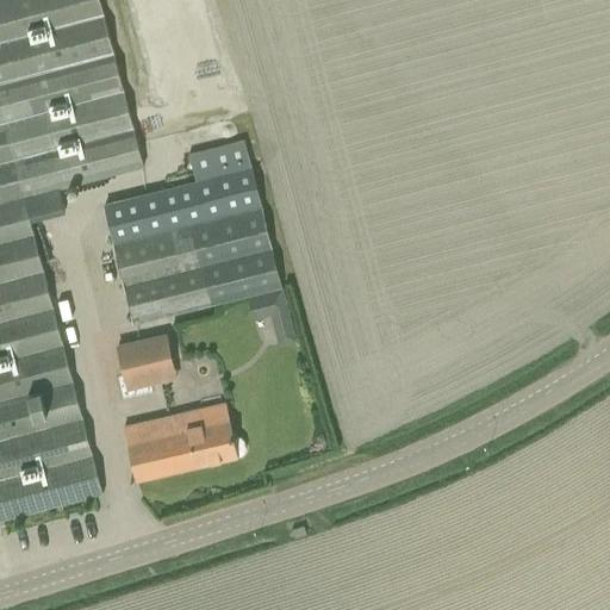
[(0,0),(0,520),(101,493),(23,195),(143,163),(99,0),(0,0)]
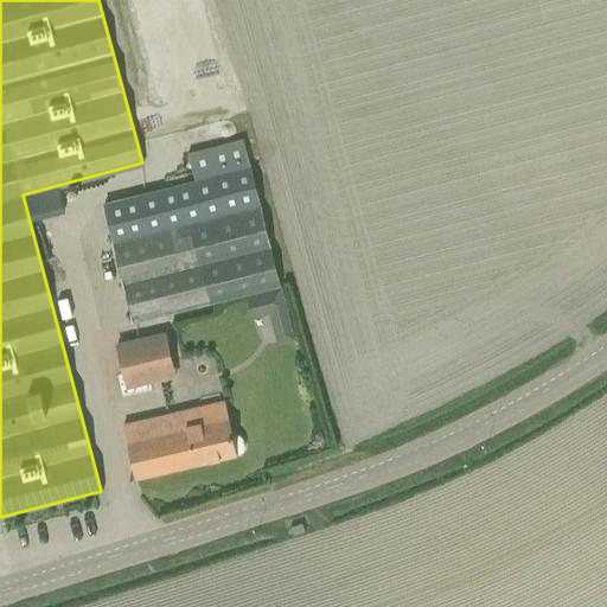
[(196,180),(103,203),(134,323),(210,304),(280,286),(242,140),(189,153),(196,180)]
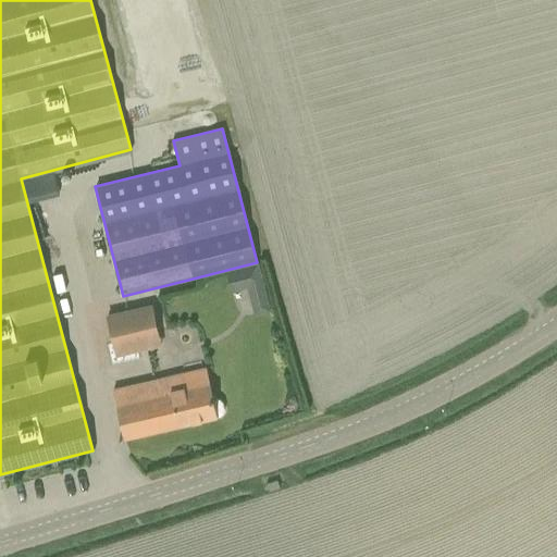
[(263,285),(258,263),(225,272),(231,293),(263,285)]
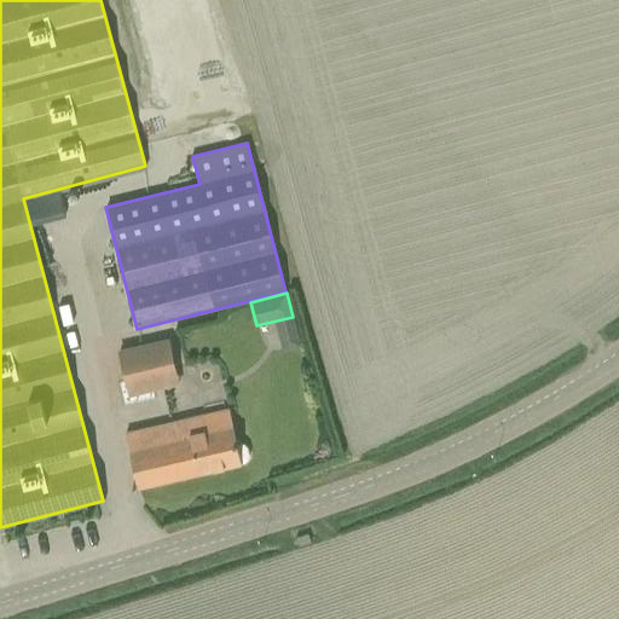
[(168,337),(119,350),(129,395),(163,388),(161,374),(177,370),(172,351),(177,350),(174,339),(169,340),(168,337)]
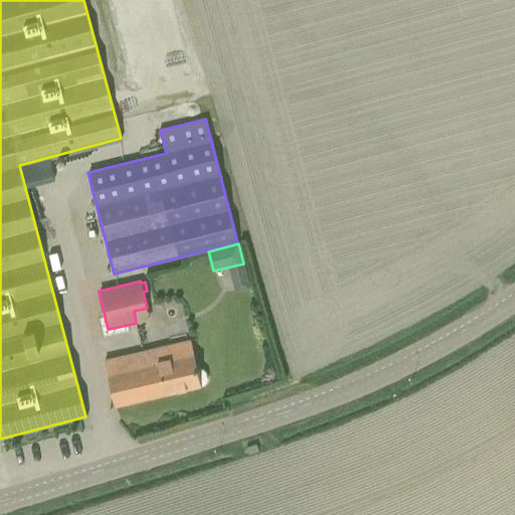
[(189,340),(103,360),(115,405),(203,385),(205,383),(207,379),(205,373),(203,370),(199,369),(196,370),(189,340)]
